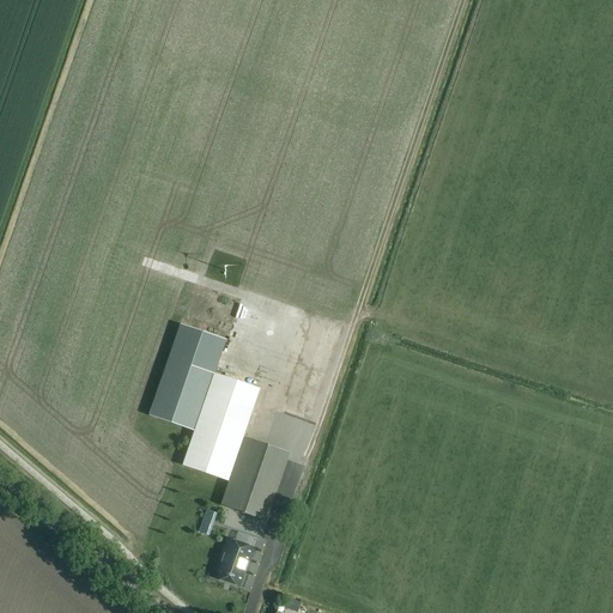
[(181,325),(149,417),(194,432),(214,375),(226,341),(181,325)]
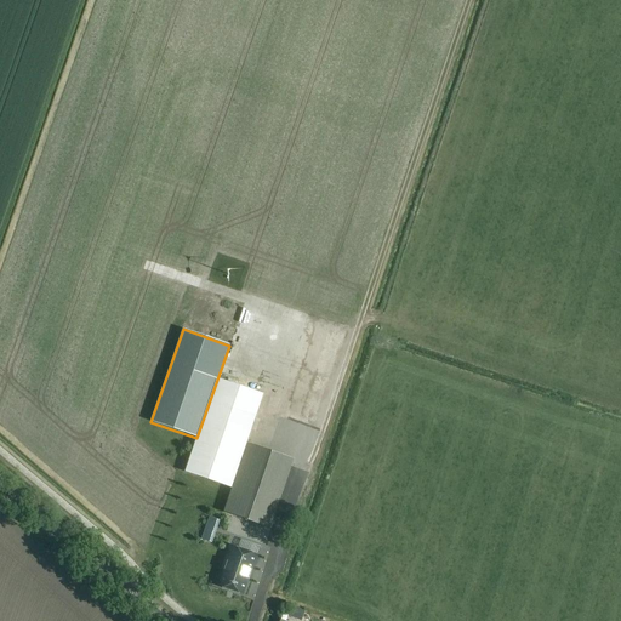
[(197,438),(186,472),(232,488),(233,488),(248,444),(246,444),(263,396),(217,380),(197,438)]
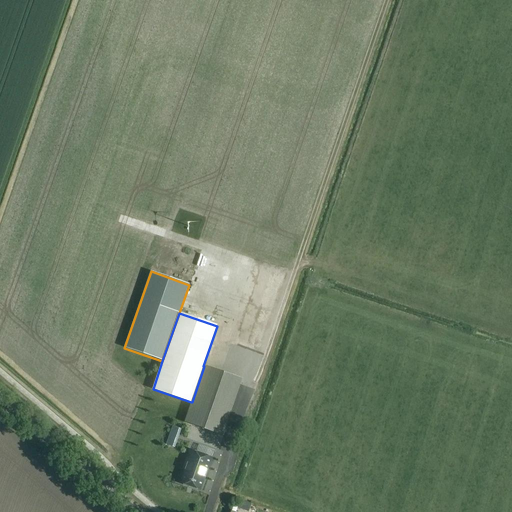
[(192,402),(184,423),(214,433),(234,376),(204,366),(192,402)]
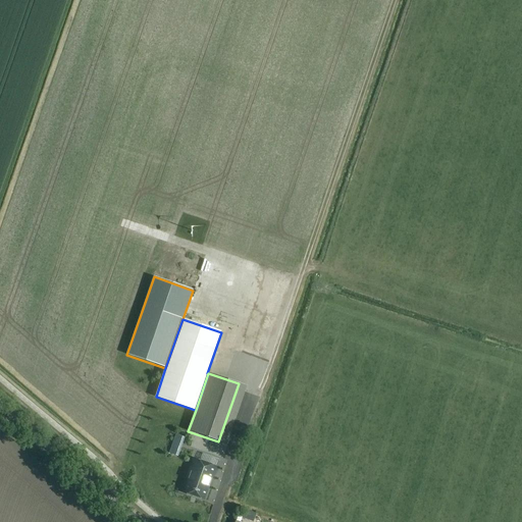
[(175,434),(169,454),(178,457),(185,437),(175,434)]
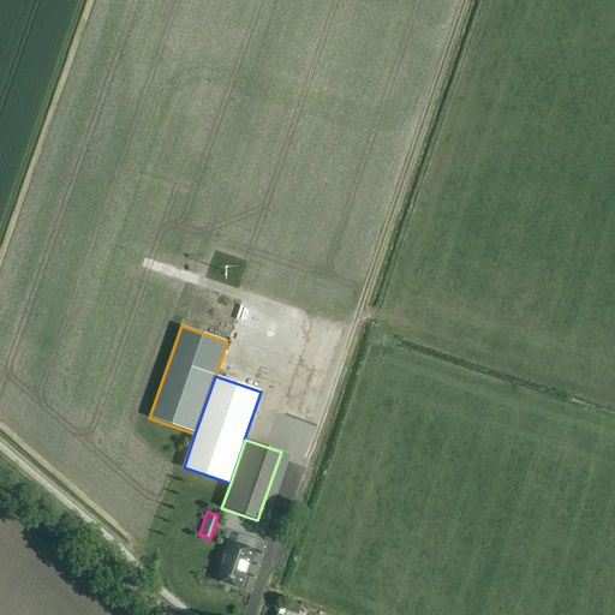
[(221,567),(215,583),(239,591),(245,575),(248,575),(255,553),(226,543),(219,566),(221,567)]
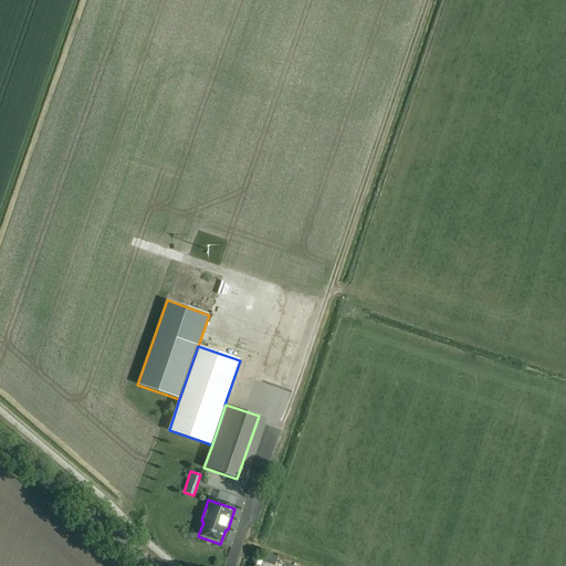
[(191,515),(191,506),(184,506),(184,523),(197,523),(197,515),(191,515)]
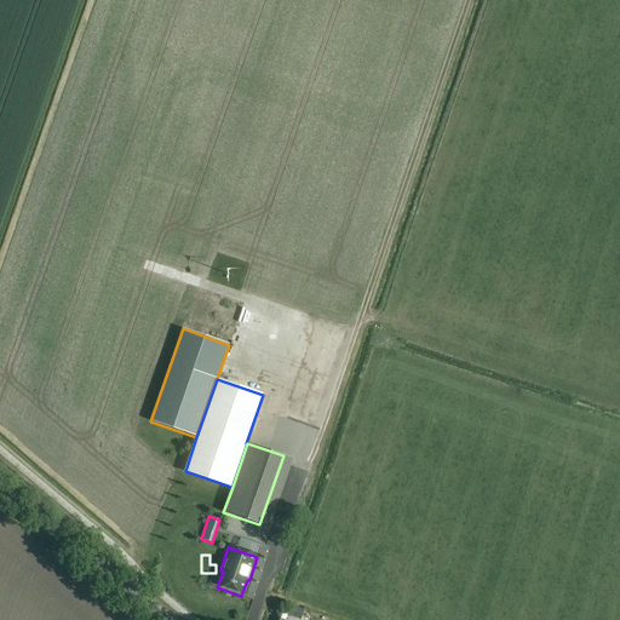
[(292,606),(288,615),(300,619),(304,609),(292,606)]
